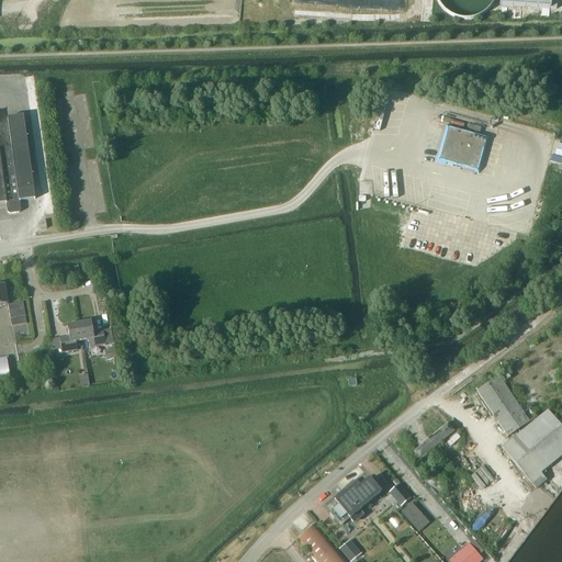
[(547,0),(495,0),(495,12),(546,17),(547,0)]
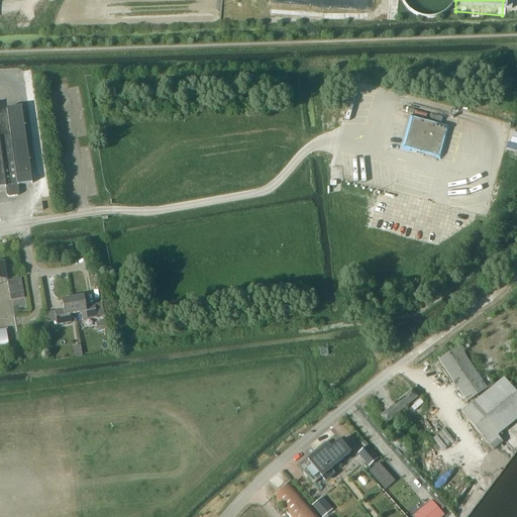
[(18,185),(32,183),(22,106),(7,108),(11,135),(0,136),(0,187),(6,187),(7,196),(9,197),(18,196),(19,194),(18,185)]
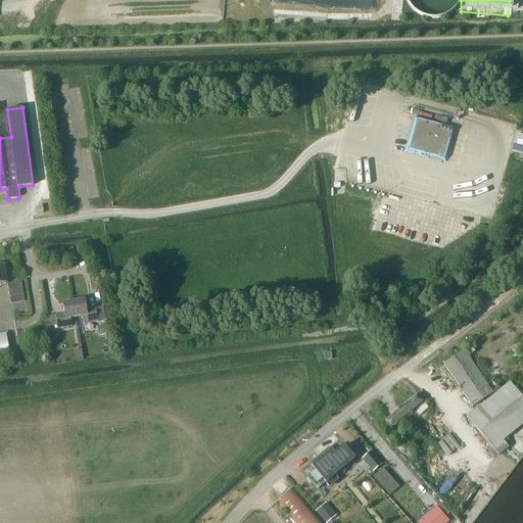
[(406,151),(446,161),(456,127),(415,116),(406,151)]
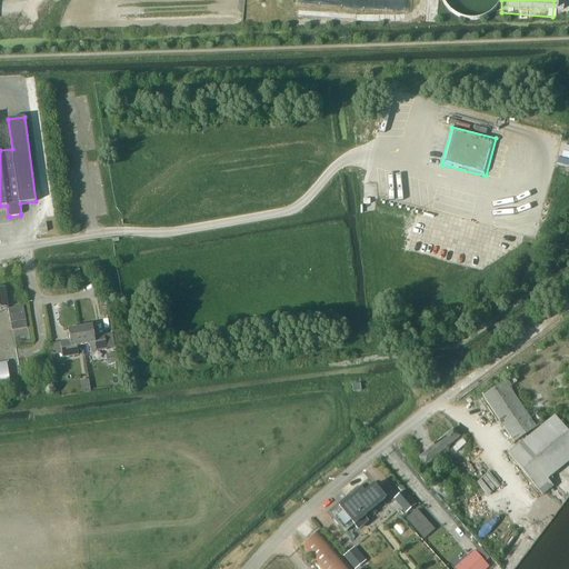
[(0,309),(9,308),(6,288),(0,289),(0,309)]
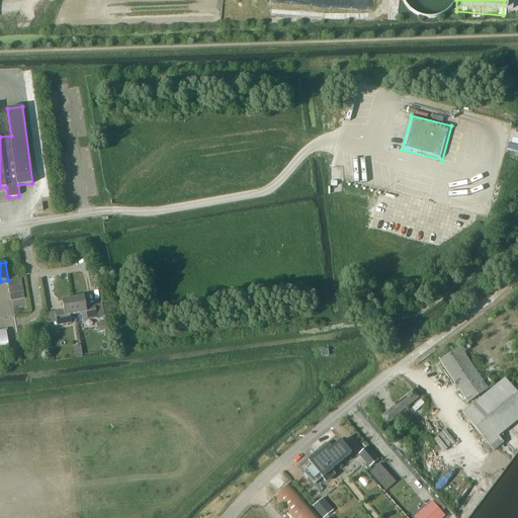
[(22,284),(21,278),(8,281),(9,286),(22,284)]
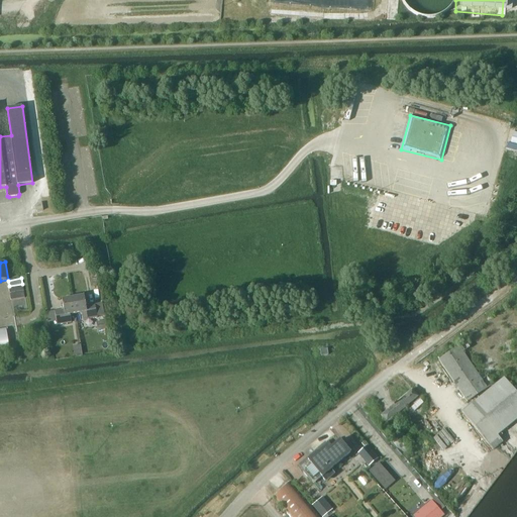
[(24,291),(23,285),(9,287),(10,293),(24,291)]
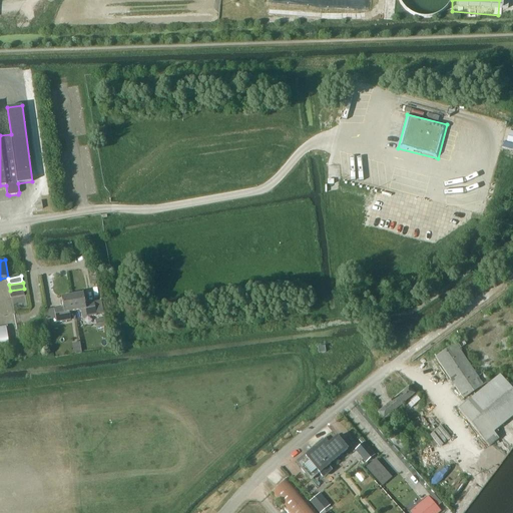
[(11,299),(11,298),(12,298),(25,296),(24,290),(11,293),(10,293),(11,299)]
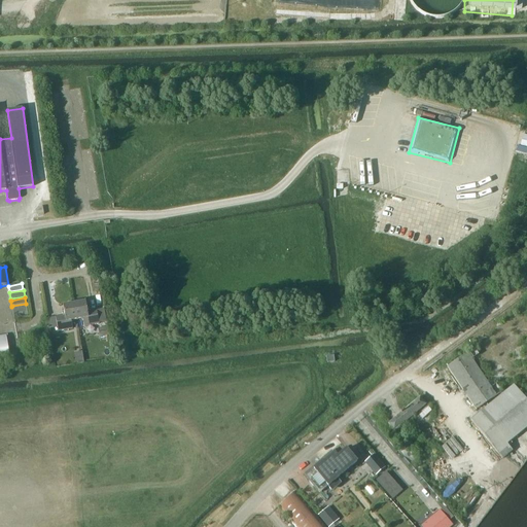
[(85,301),(74,303),(77,320),(83,319),(84,326),(99,324),(97,310),(90,311),(90,308),(88,308),(85,301)]
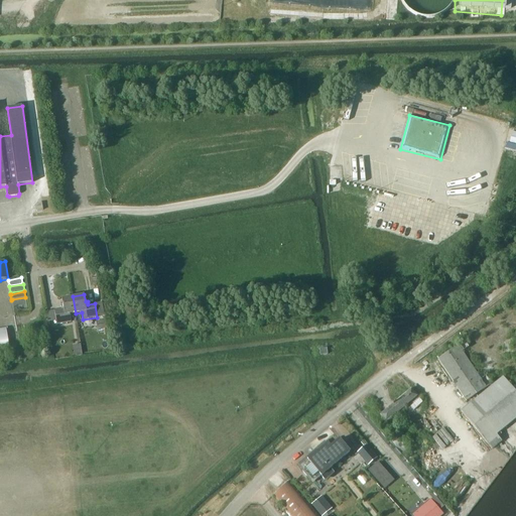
[(70,314),(76,313),(73,296),(61,298),(63,305),(60,305),(61,309),(45,312),(47,323),(56,320),(57,325),(72,321),(70,314)]
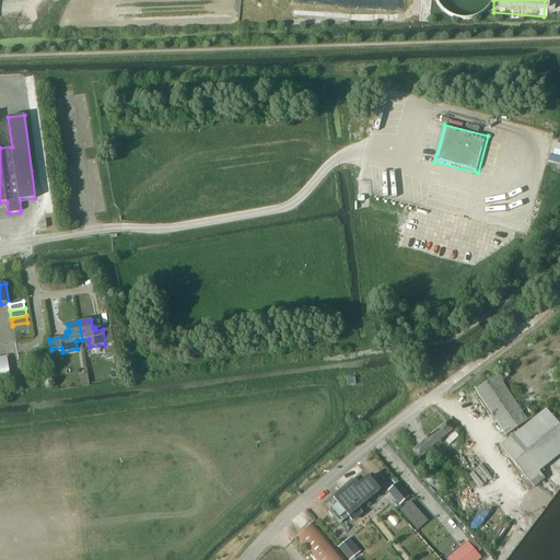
[(115,357),(113,348),(104,349),(106,358),(115,357)]
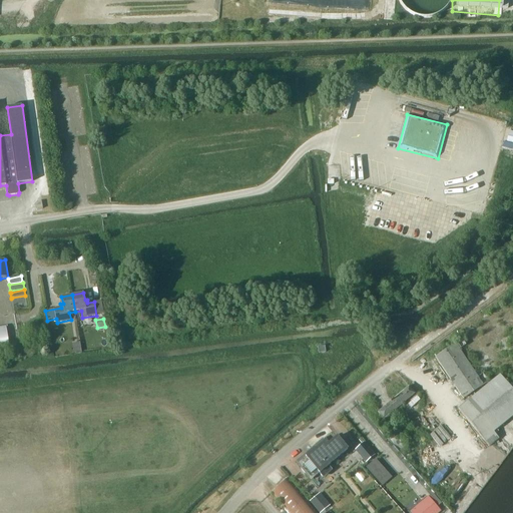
[(482,389),(458,409),(489,447),(499,439),(494,433),(512,417),(512,391),(500,375),(491,382),(488,377),(487,378),(483,373),(478,377),(456,344),(435,358),(464,400),(482,388),(482,389)]
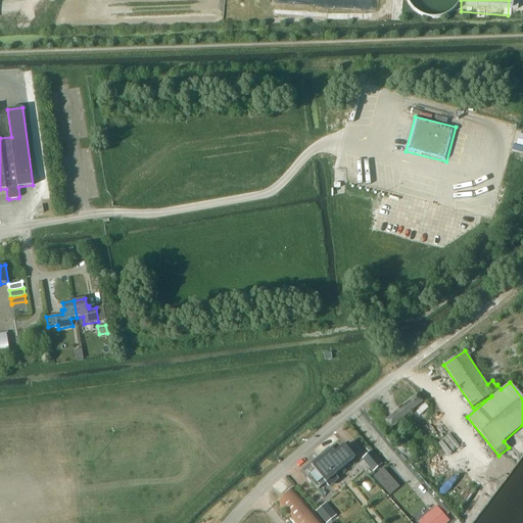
[(391,428),(392,427),(414,410),(417,413),(426,406),(417,394),(385,421),(391,428)]
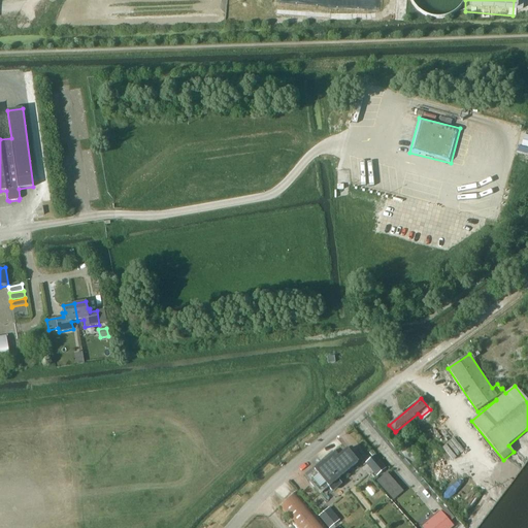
[(358,463),(348,450),(338,458),(335,454),(324,463),(315,470),(318,473),(308,481),(320,494),(329,487),(332,491),(340,483),(337,480),(358,463)]
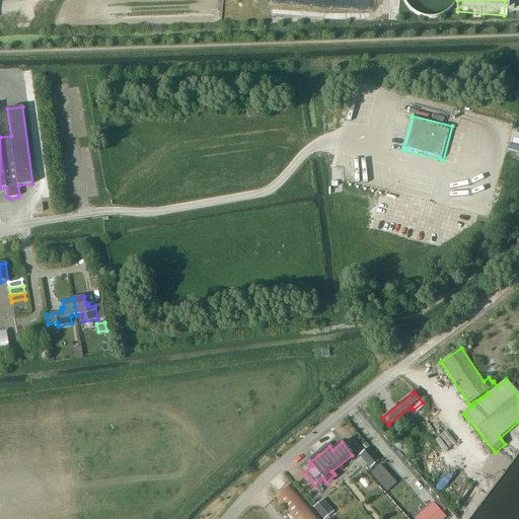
[(370,468),(379,460),(368,447),(359,455),(370,468)]
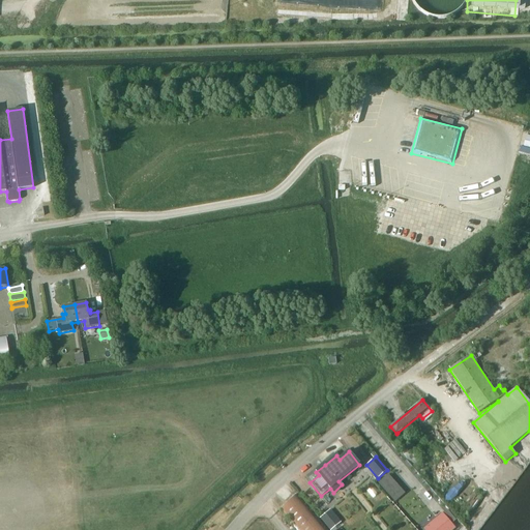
[(387,476),(378,484),(386,494),(395,486),(387,476)]
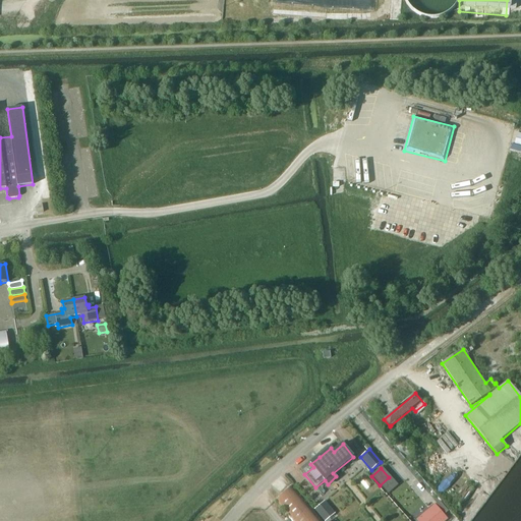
[(391,473),(400,483),(404,479),(396,469),(391,473)]
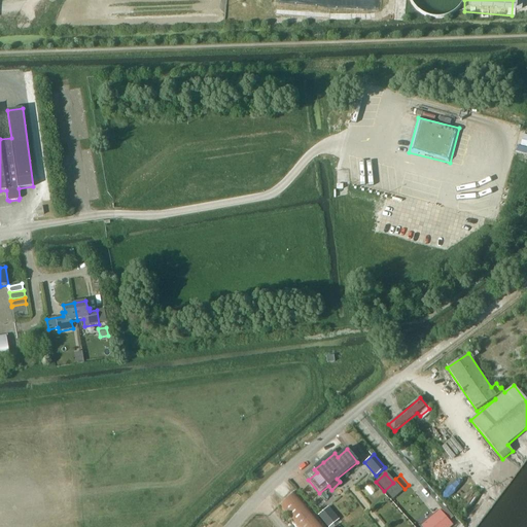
[(295,526),(327,526),(296,491),(279,506),(295,526)]
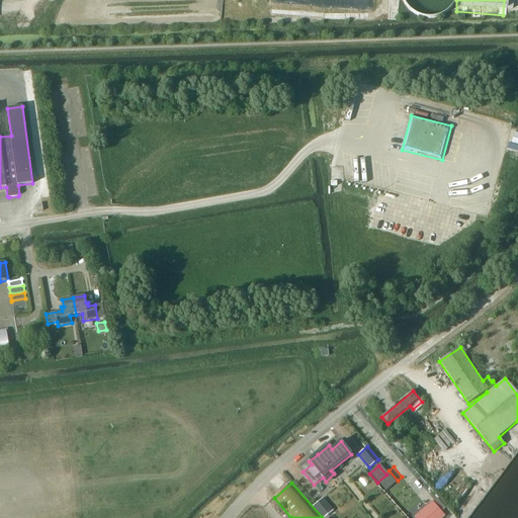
[(386,505),(392,501),(383,492),(379,496),(386,505)]
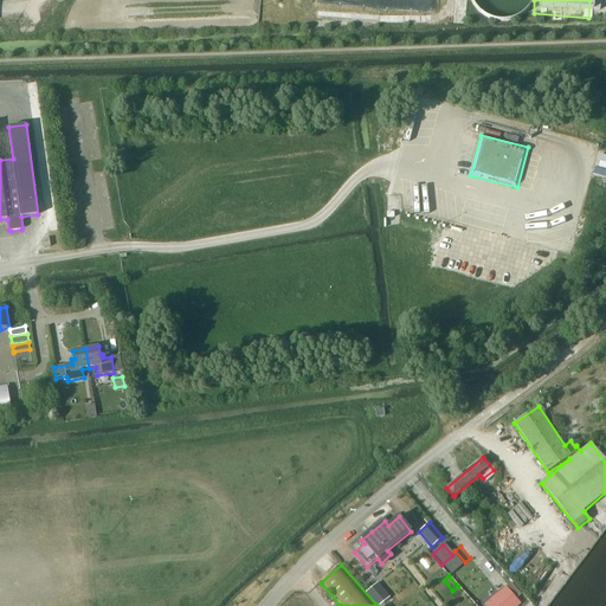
[(379,605),(385,601),(373,587),(366,593),(376,605),(379,605)]
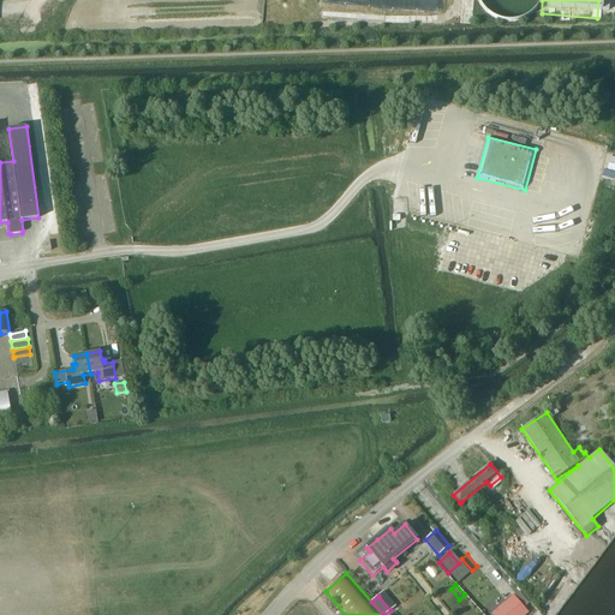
[(491,614),(517,614),(525,609),(524,608),(514,597),(513,596),(491,614)]
